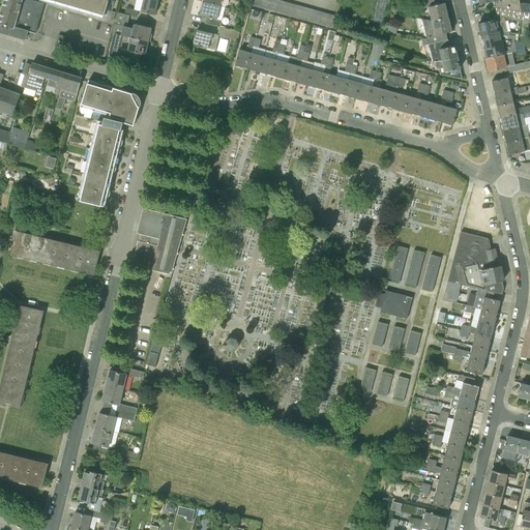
[(4,0),(0,16),(0,31),(26,40),(28,31),(35,33),(45,2),(43,2),(34,0),(4,0)]
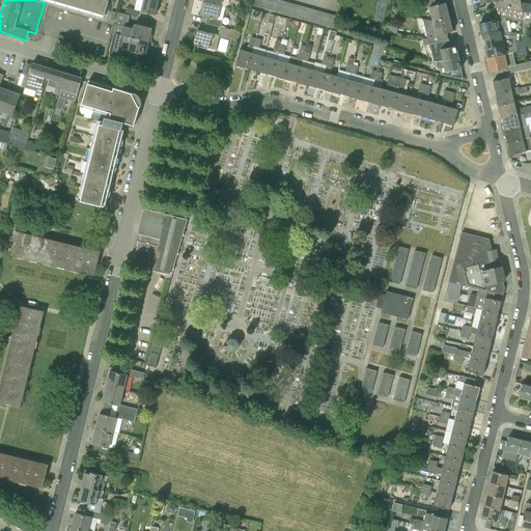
[(40,0),(104,19),(109,0),(40,0)]
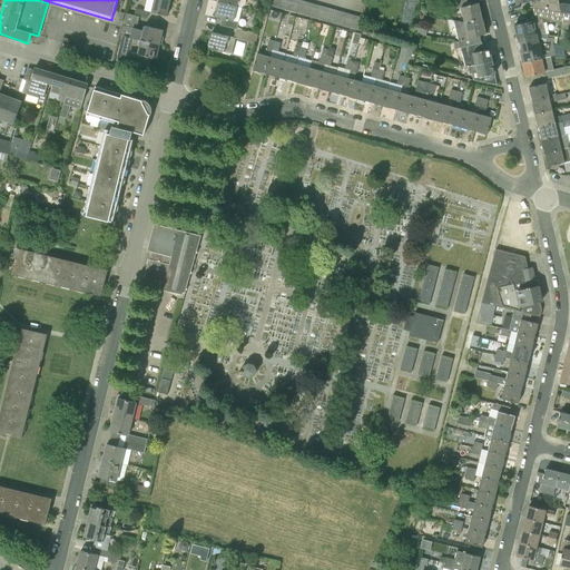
[(168,0),(154,0),(151,12),(167,16),(170,0),(168,0)]
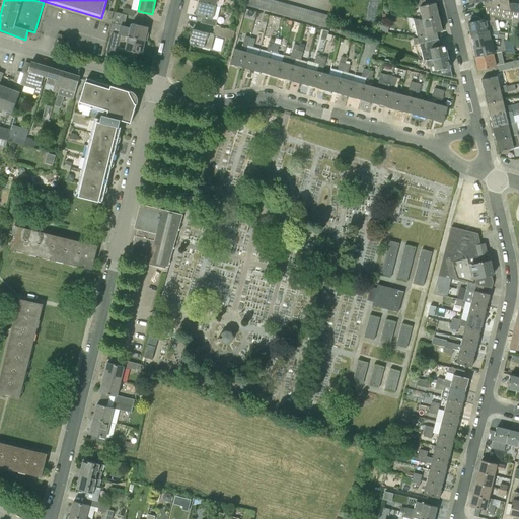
[(267,0),(265,10),(271,12),(274,0),(273,0),(267,0)]
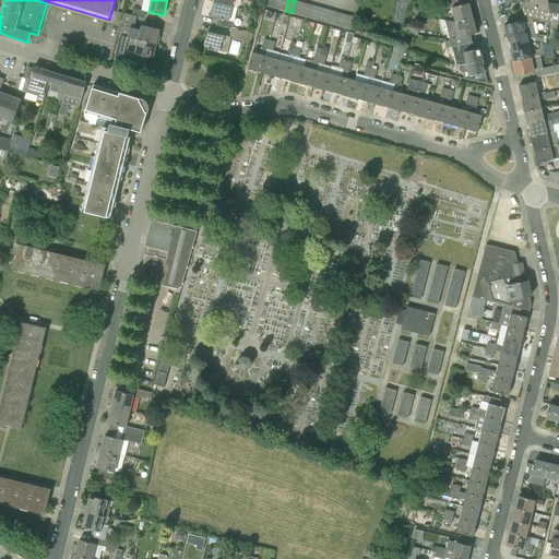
[(292,13),(298,15),(301,2),(295,0),(292,13)]
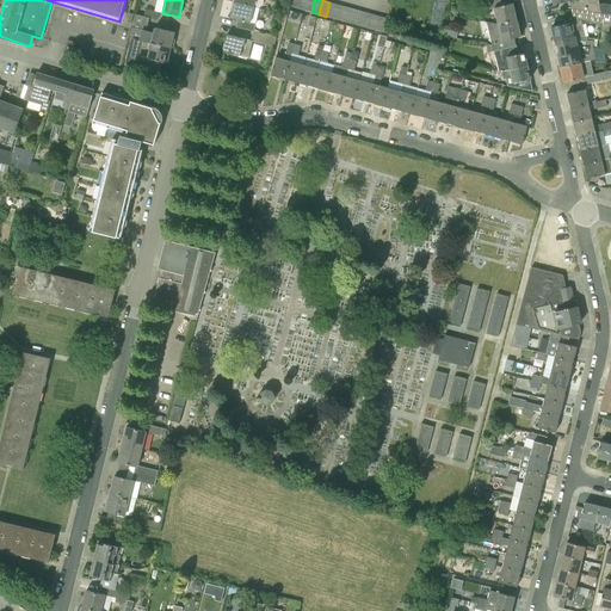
[(498,24),(517,19),(513,4),(501,6),(500,0),(489,0),(487,1),(489,10),(494,8),(498,24)]
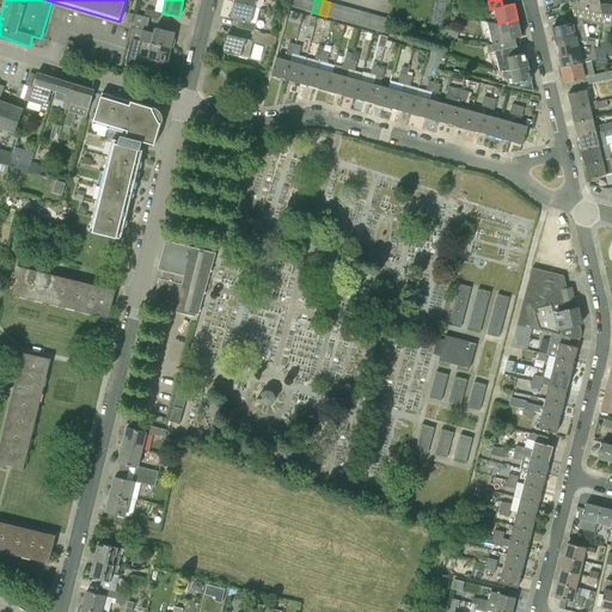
[(571,8),(593,12),(591,4),(599,1),(598,0),(554,0),(555,4),(555,5),(570,1),(571,8)]
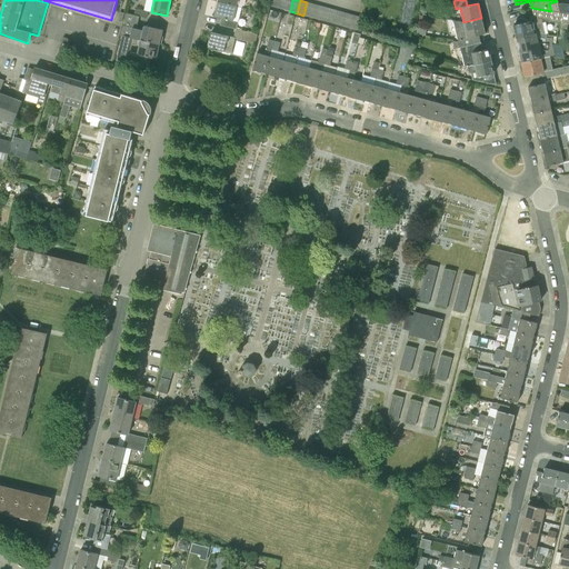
[(236,29),(237,29),(238,22),(233,21),(237,7),(219,2),(216,17),(221,18),(220,26),(236,29)]
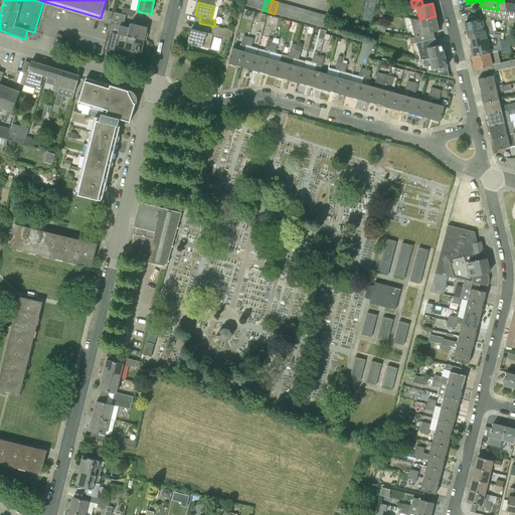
[(275,14),(281,15),(284,3),(278,2),(275,14)]
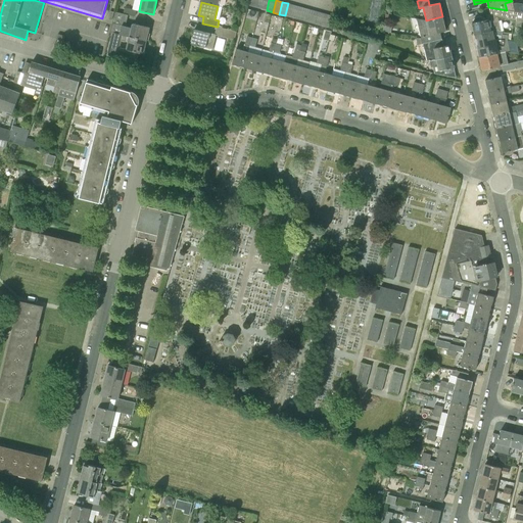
[(285,15),(291,17),(294,5),(288,3),(285,15)]
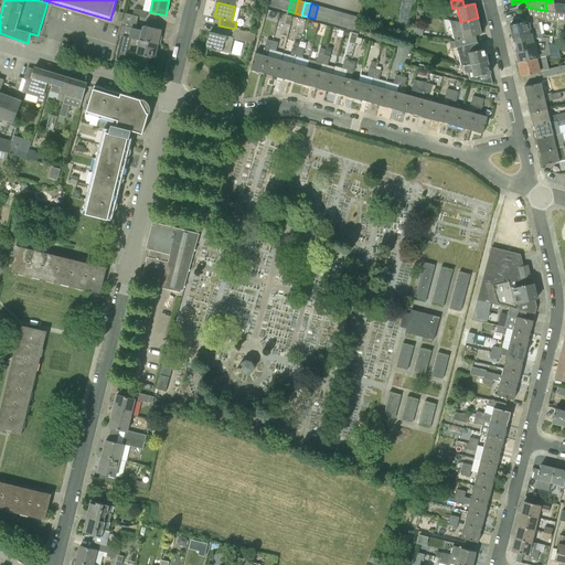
[(315,19),(320,20),(323,8),(318,6),(315,19)]
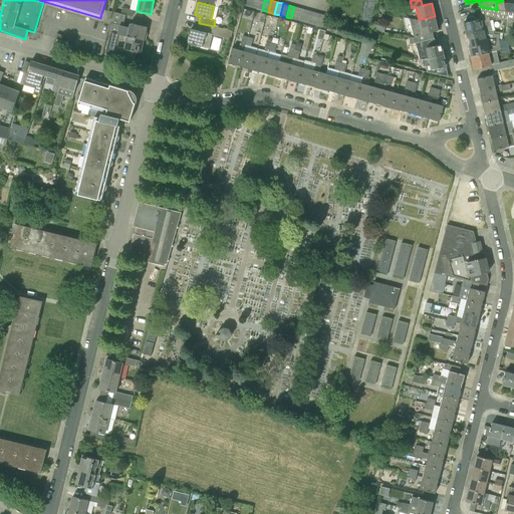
[(291,18),(297,20),(300,8),(294,7),(291,18)]
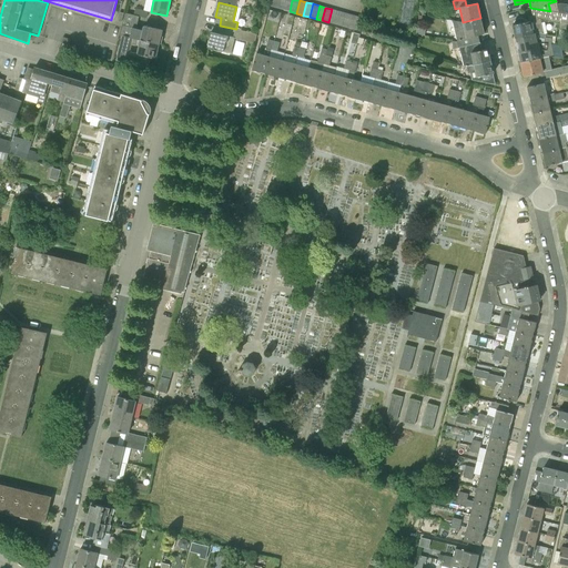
[(516,38),(536,33),(545,36),(540,19),(560,21),(560,29),(567,30),(567,13),(550,11),(530,8),(533,17),(529,17),(529,21),(528,21),(528,19),(515,22),(515,24),(514,24),(516,38)]
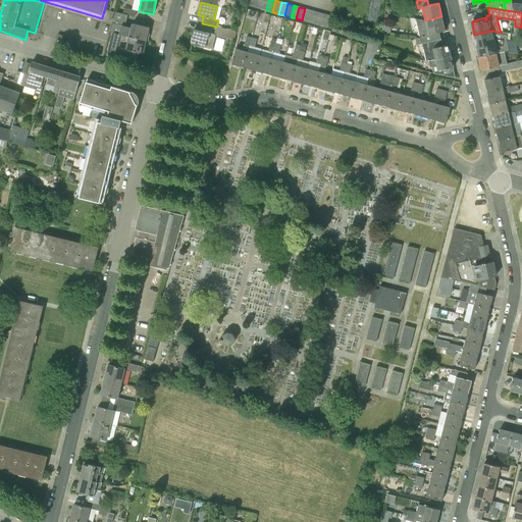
[(123,14),(127,15),(135,16),(136,11),(124,8),(123,14)]
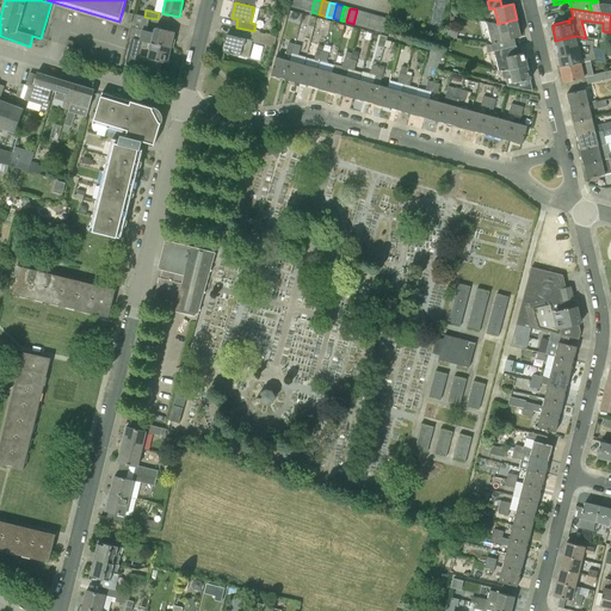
[(353,24),(360,26),(364,12),(357,10),(353,24)]
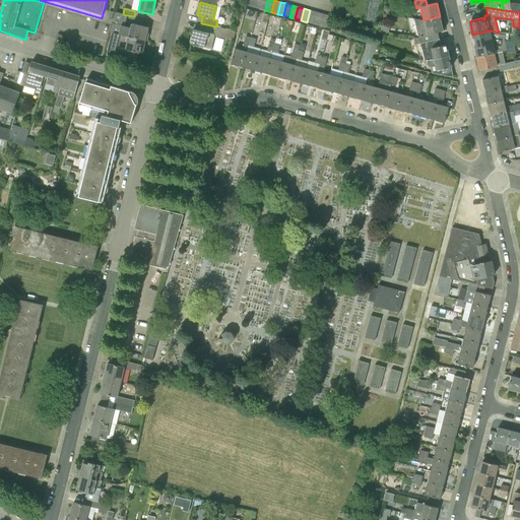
[(307,22),(313,23),(316,12),(310,10),(307,22)]
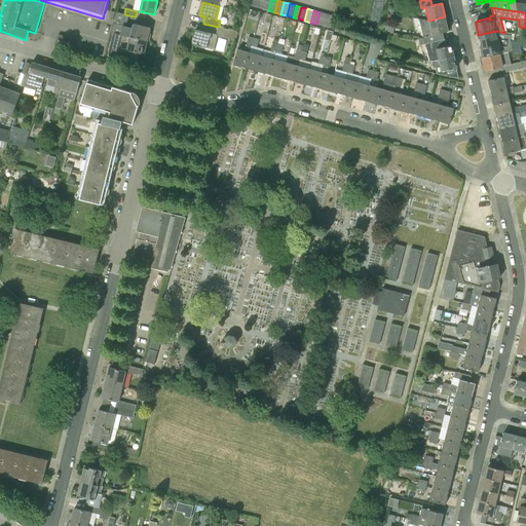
[(151,28),(134,24),(133,28),(125,27),(128,15),(124,14),(116,12),(111,33),(113,34),(147,41),(151,28)]
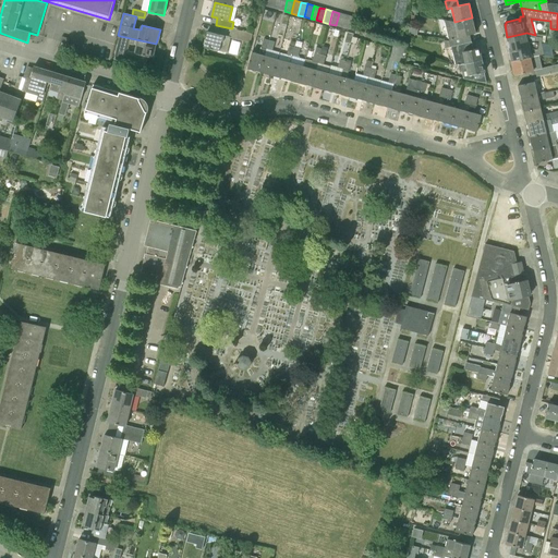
[(336,25),(342,27),(346,14),(339,13),(336,25)]
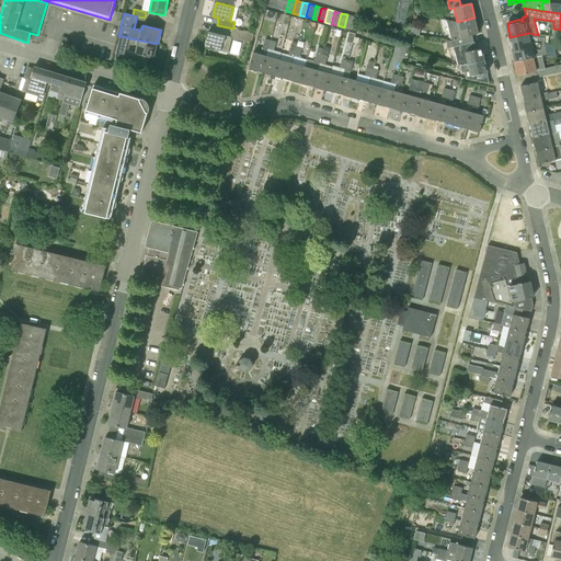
[(344,27),(351,30),(354,16),(347,14),(344,27)]
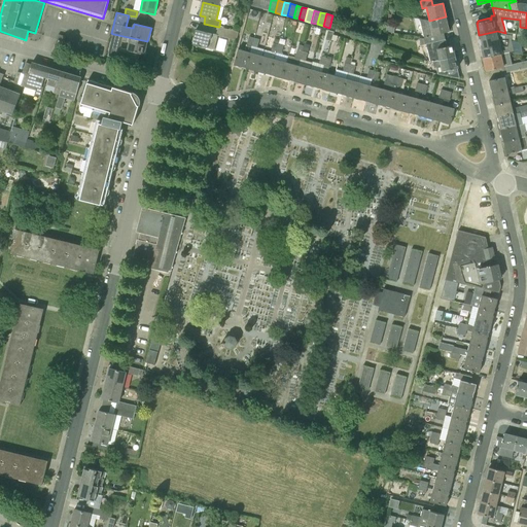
[(329,28),(337,30),(338,16),(332,15),(329,28)]
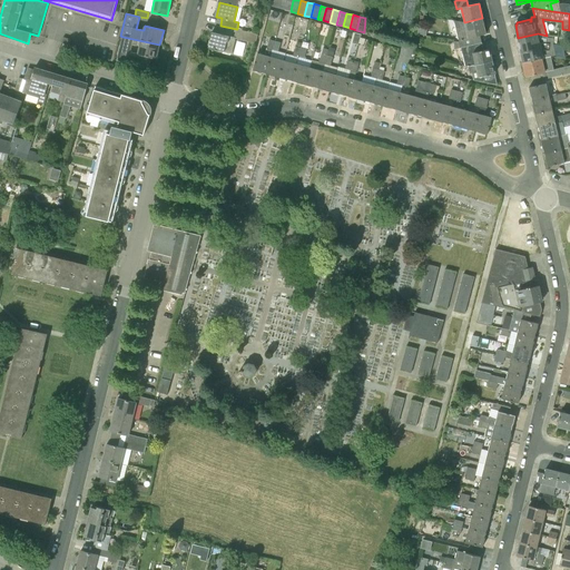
[(461,47),(478,43),(475,37),(485,33),(482,18),(464,22),(454,20),(459,40),(461,47)]
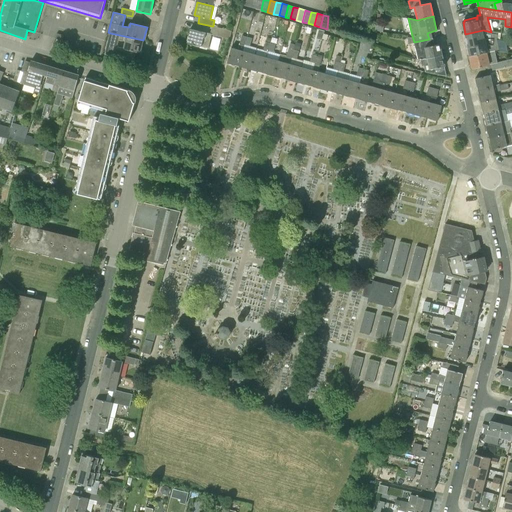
[(213,26),(212,26),(210,34),(190,29),(187,43),(208,48),(212,35),(230,39),(232,31),(213,26)]
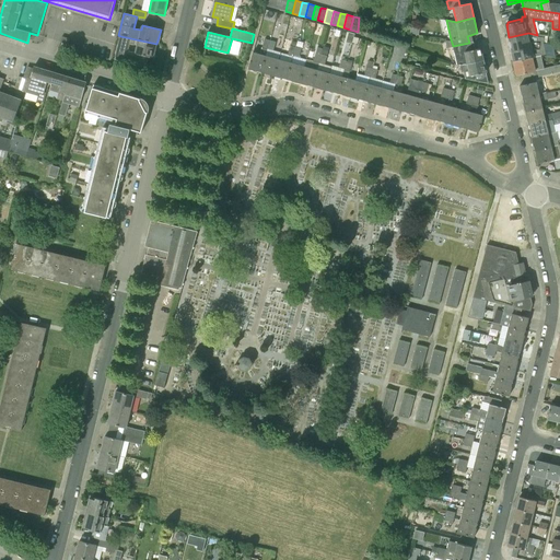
[(531,48),(543,50),(546,50),(544,44),(545,36),(537,35),(528,33),(509,37),(513,53),(531,48)]
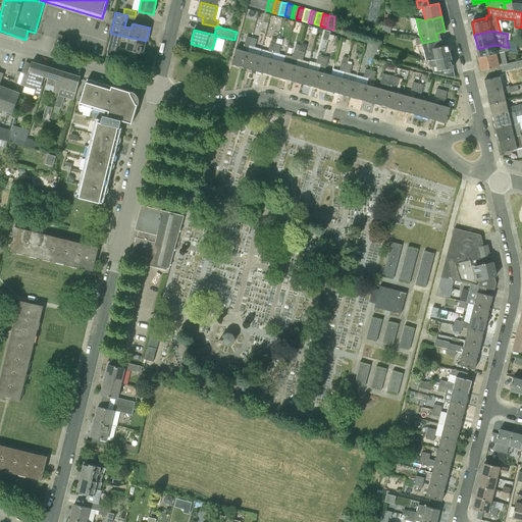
[(107,56),(114,57),(137,63),(139,53),(143,54),(146,41),(112,34),(107,56)]
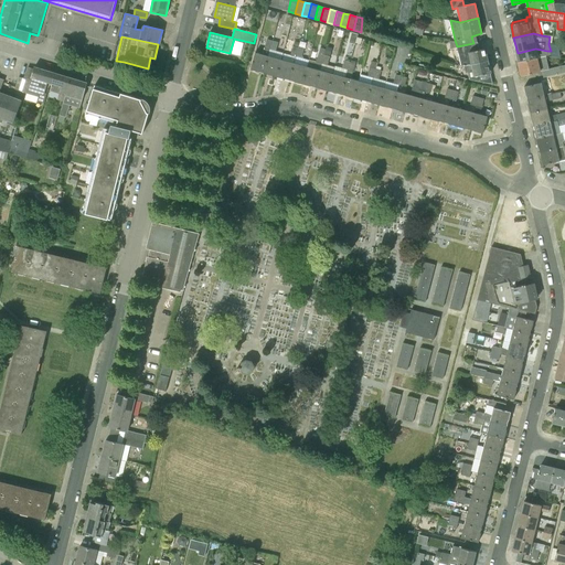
[(464,65),(488,60),(484,49),(475,51),(473,43),(457,46),(457,48),(461,66),(464,65)]
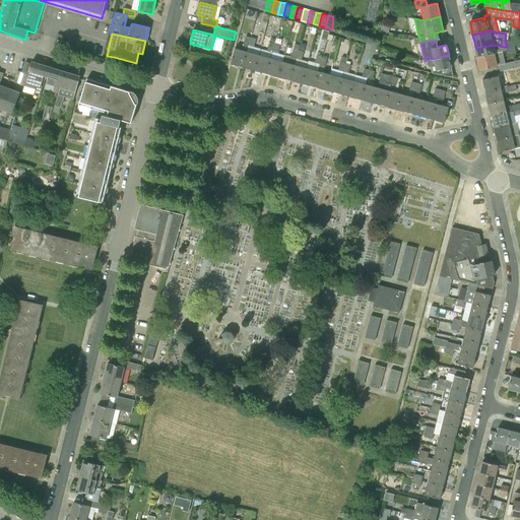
[(249,46),(244,44),(242,50),(236,49),(231,64),(239,66),(243,67),(249,46)]
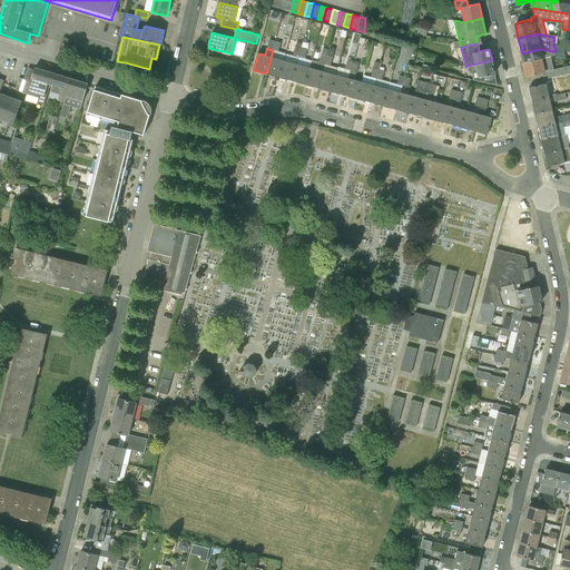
[(542,59),(551,57),(553,56),(552,51),(540,49),(522,53),(524,62),(542,58),(542,59)]
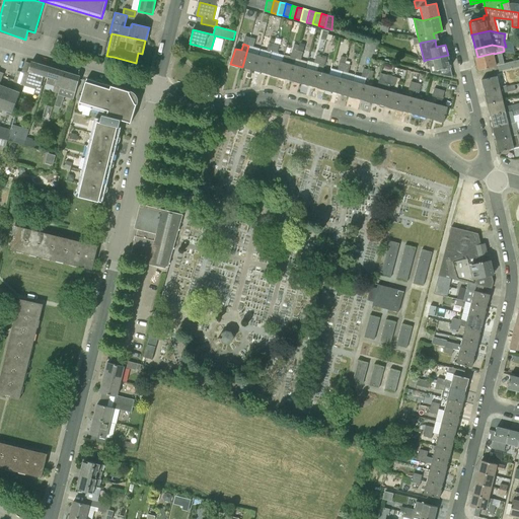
[(255,48),(253,47),(248,46),(242,67),(246,68),(246,69),(254,71),(261,50),(261,49),(255,48)]
